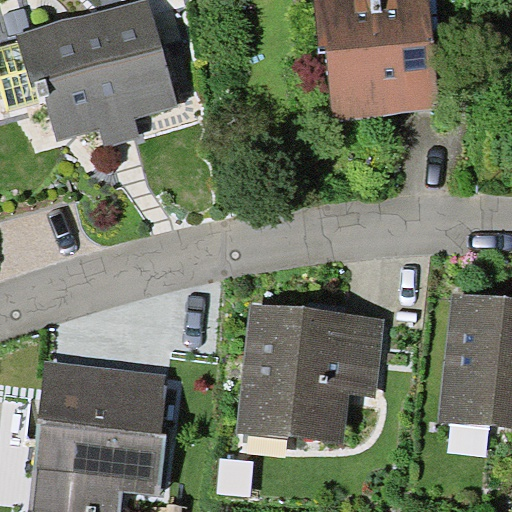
[(134,118),(178,105),(148,0),(143,0),(18,35),(32,86),(37,85),(40,96),(45,94),(58,140),(99,128),(104,147),(140,137),(134,118)]
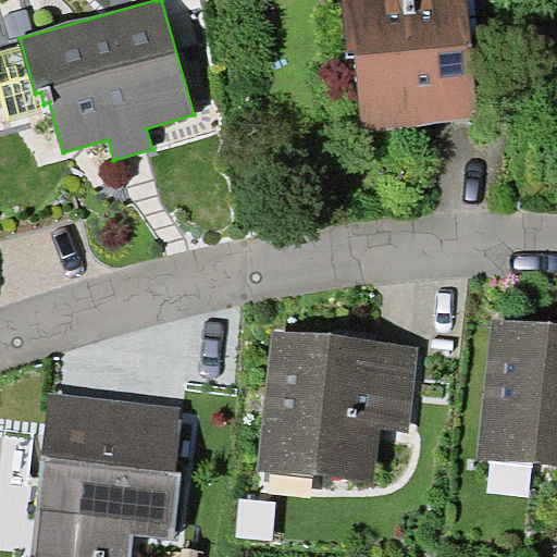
[(363,130),(479,116),(468,0),(341,0),(348,58),(356,58),(363,130)]
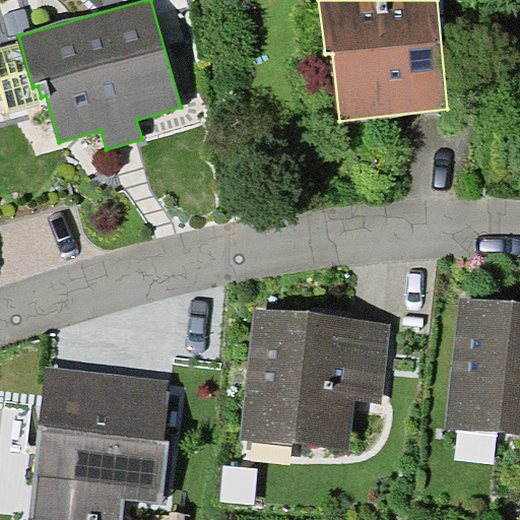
[(446,427),(519,435),(519,305),(460,298),(446,427)]
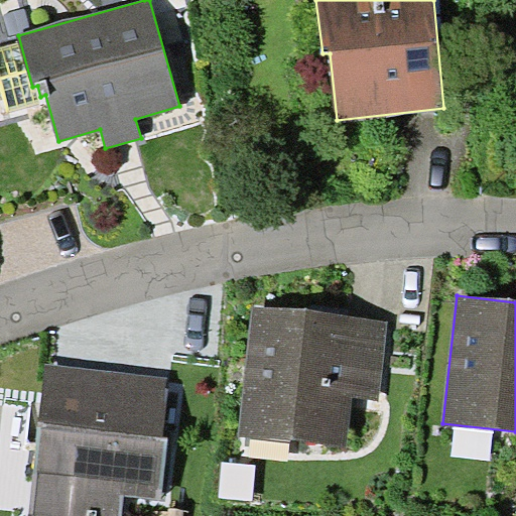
[(239,436),(348,448),(353,397),(378,401),(389,323),(253,307),(239,436)]
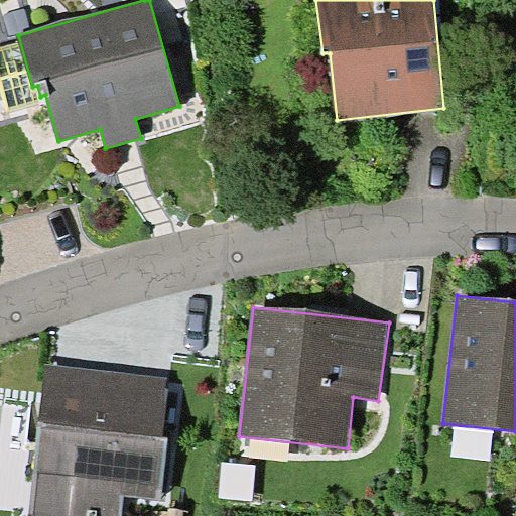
[(29,515),(120,515),(123,496),(161,500),(168,437),(163,436),(169,378),(46,364),(29,515)]
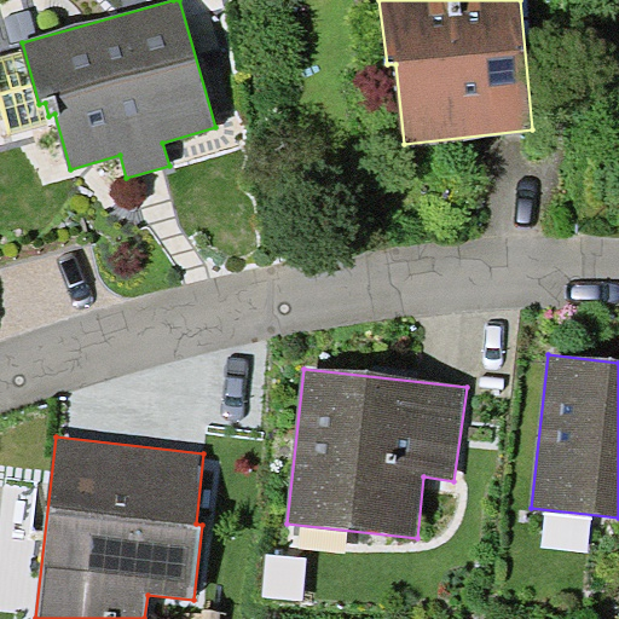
All buildings are outlined.
